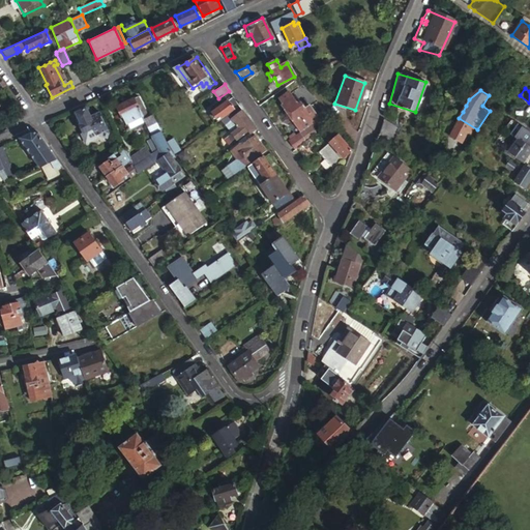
[(168,142),(152,113),(143,118),(142,116),(147,113),(138,95),(115,106),(120,118),(122,117),(125,123),(126,123),(129,127),(145,120),(153,138),(147,141),(151,148),(157,145),(164,154),(167,152),(171,149),(168,142)]
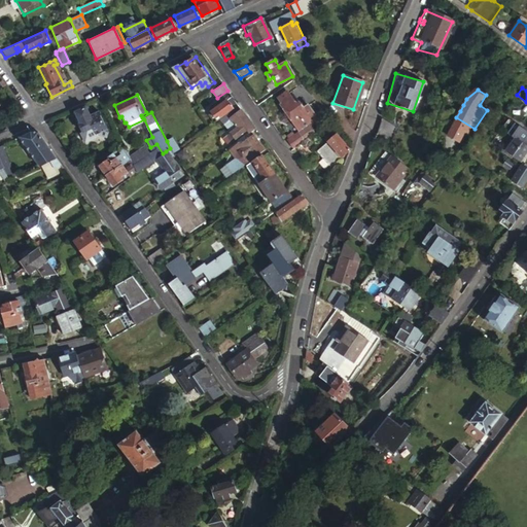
[(237,103),(231,95),(211,109),(217,118),(225,112),(237,103)]
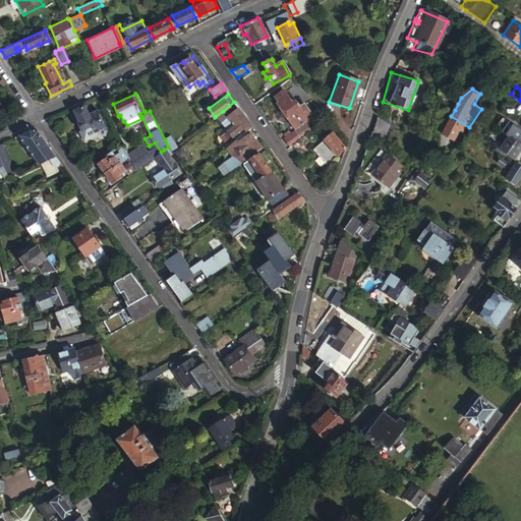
[(286,96),(275,103),(289,123),(294,130),(311,117),(300,103),(296,106),(292,100),(290,97),(288,99),(286,96)]
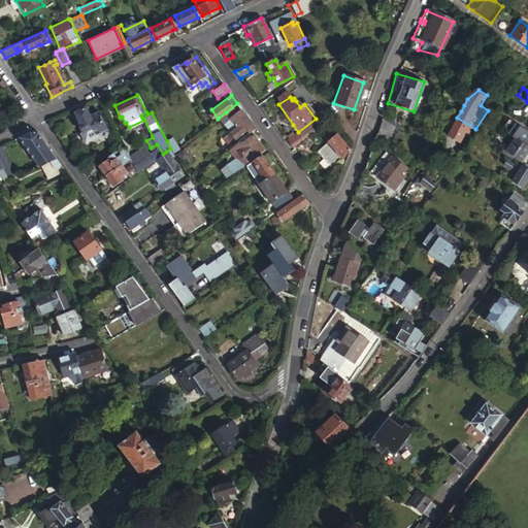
[(237,103),(226,112),(227,113),(238,105),(237,103)]
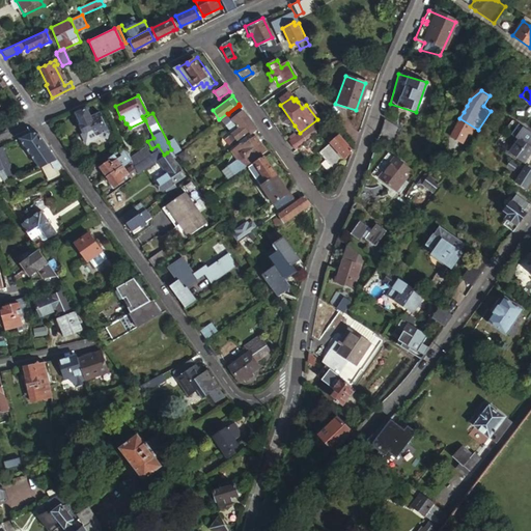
[(256,131),(240,106),(228,114),(227,115),(222,119),(231,132),(225,136),(224,137),(229,144),(248,132),(251,135),(253,133),(256,131)]
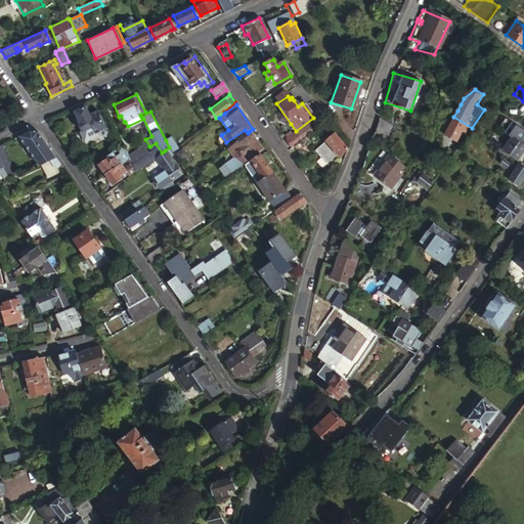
[(83,105),(72,111),(78,122),(76,123),(83,138),(94,132),(104,135),(106,130),(96,110),(87,114),(83,105)]
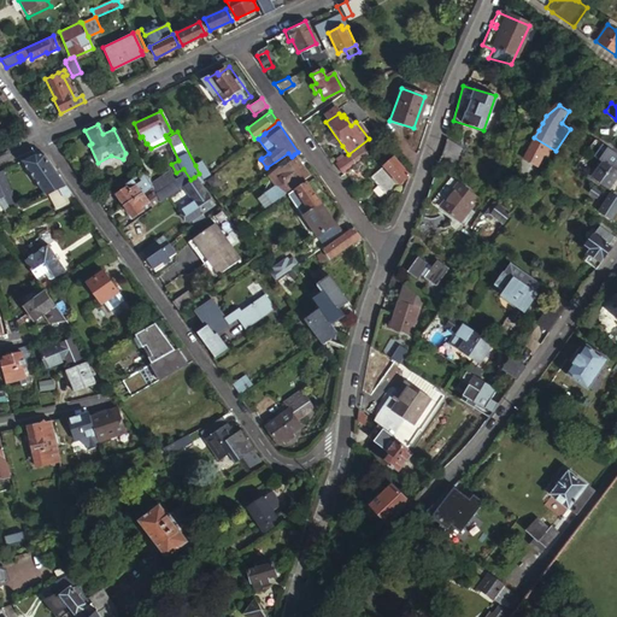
[(595,136),(589,145),(594,150),(600,141),(595,136)]
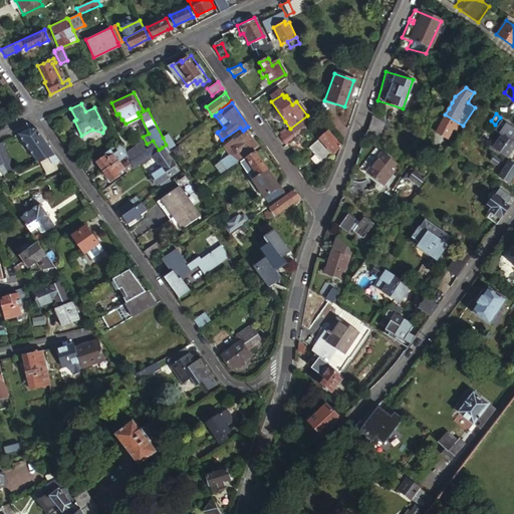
[(443,118),(434,132),(448,142),(457,129),(455,127),(456,125),(461,129),(463,125),(445,114),(443,118)]
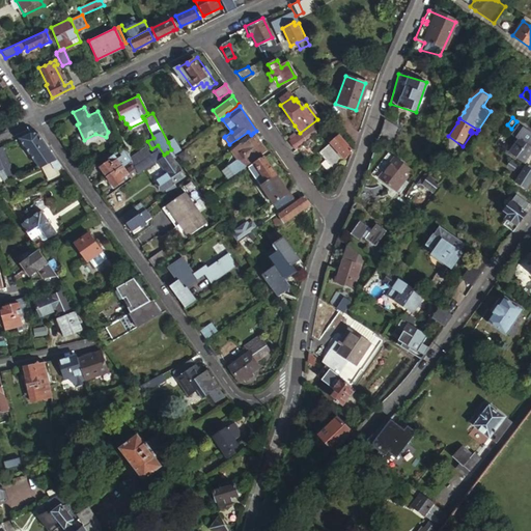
[(380,136),(392,146),(401,133),(385,120),(380,136)]
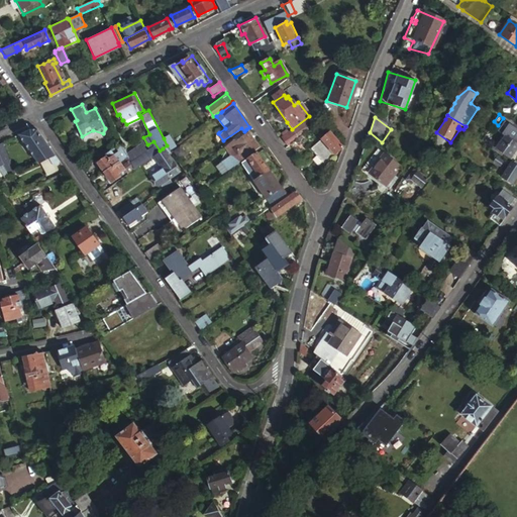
[(432,130),(436,132),(445,119),(441,117),(432,130)]
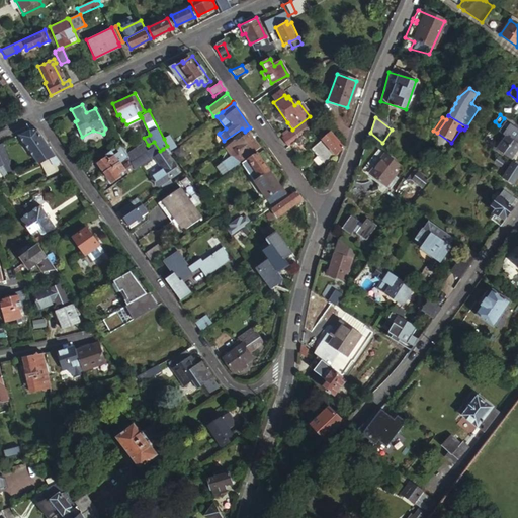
[(504,118),(499,125),(508,132),(513,124),(504,118)]
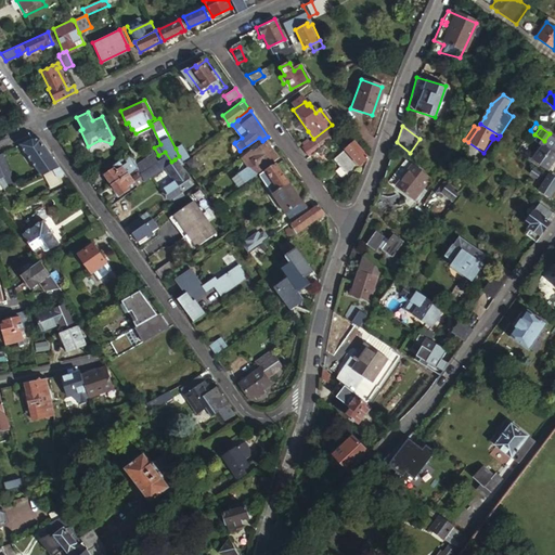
[(536,159),(533,162),(540,167),(542,164),(554,145),(554,138),(550,143),(547,142),(545,146),(544,145),(534,158),(536,159)]
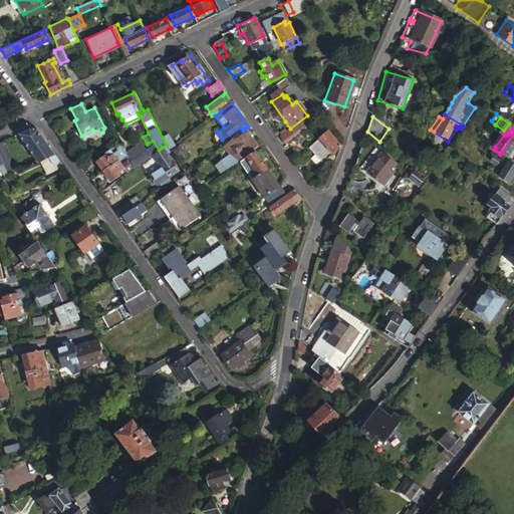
[(35,162),(37,161),(45,155),(50,162),(56,157),(36,129),(28,129),(16,135),(35,162)]
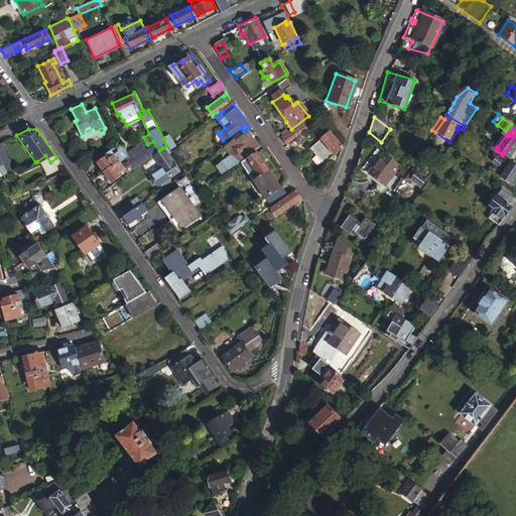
[(218,133),(219,132),(217,129),(216,130),(214,139),(218,144),(223,140),(218,133)]
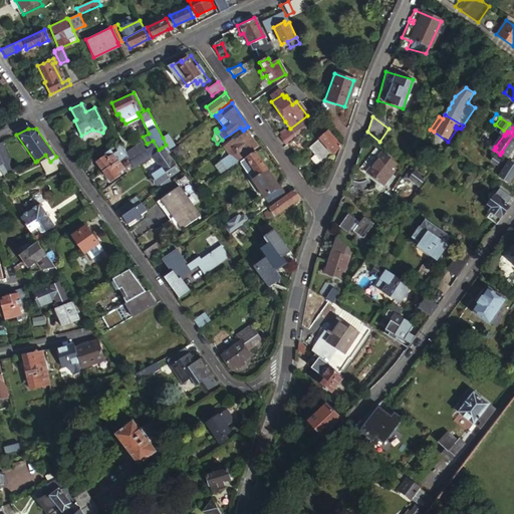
[(247,133),(245,129),(243,131),(223,145),(224,147),(234,140),(235,141),(247,133)]
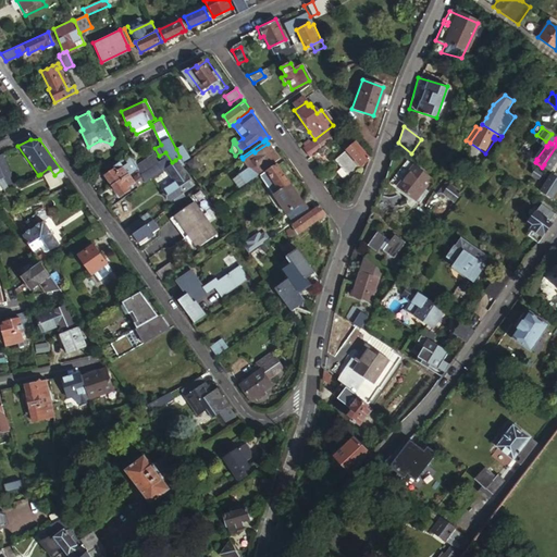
[(318,148),(312,140),(300,149),(306,157),(318,148)]
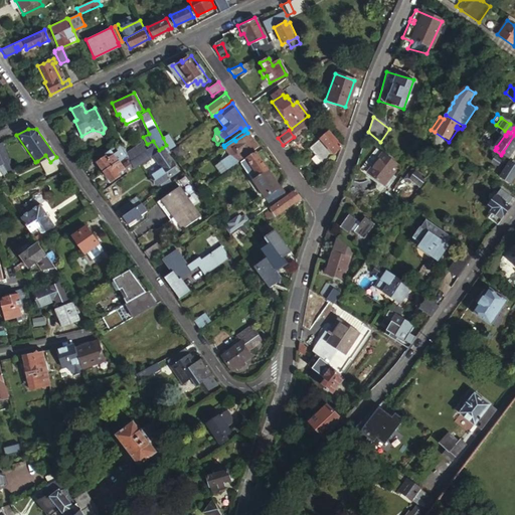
[(259,149),(247,133),(235,141),(234,140),(224,147),(231,156),(233,155),(238,162),(259,149)]
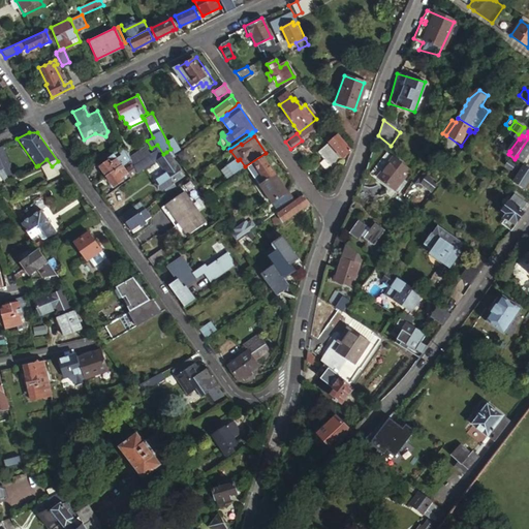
[(118,148),(119,147),(113,138),(107,143),(113,151),(118,148)]
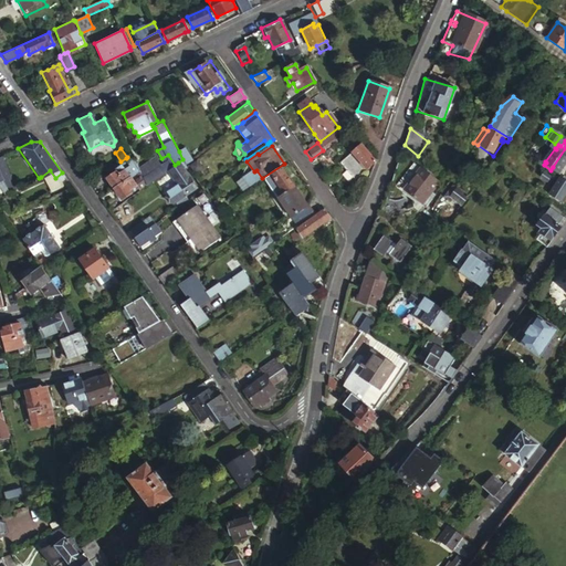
[(179,152),(182,159),(186,165),(192,161),(186,148),(179,152)]
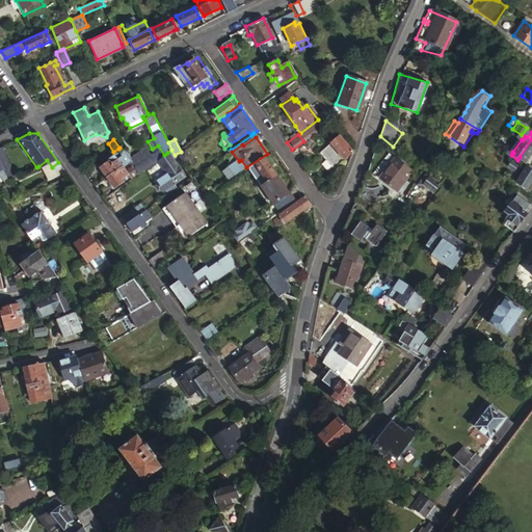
[(349,159),(351,156),(340,139),(319,154),(331,173),(349,159)]
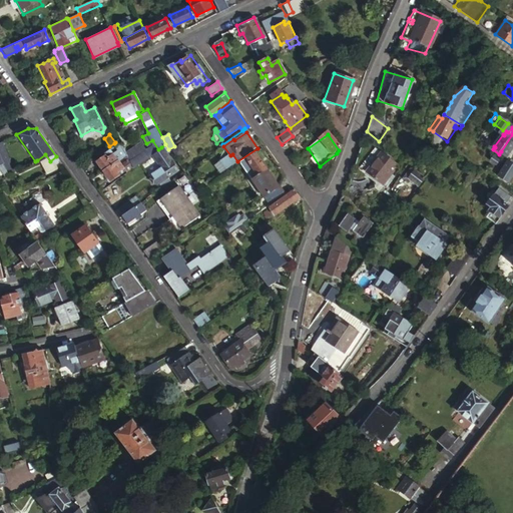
[(512,134),(501,151),(508,157),(512,149),(512,134)]
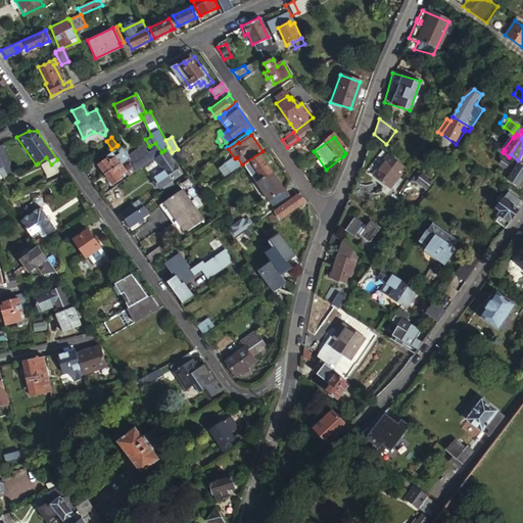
[(295,148),(305,141),(304,139),(294,147),(295,148)]
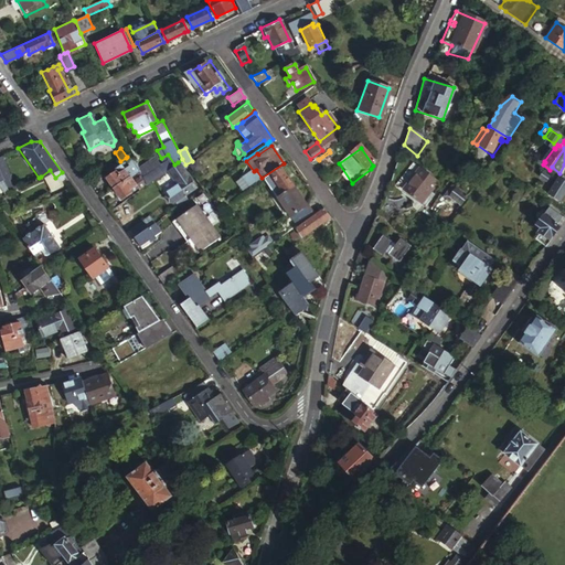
[(336,159),(330,152),(319,160),(323,168),(336,159)]
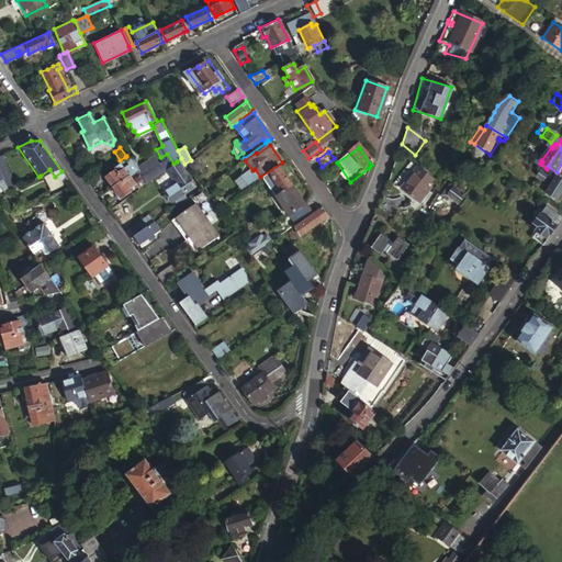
[(137,167),(131,154),(126,156),(125,157),(133,167),(134,166),(135,169),(137,168),(137,167)]
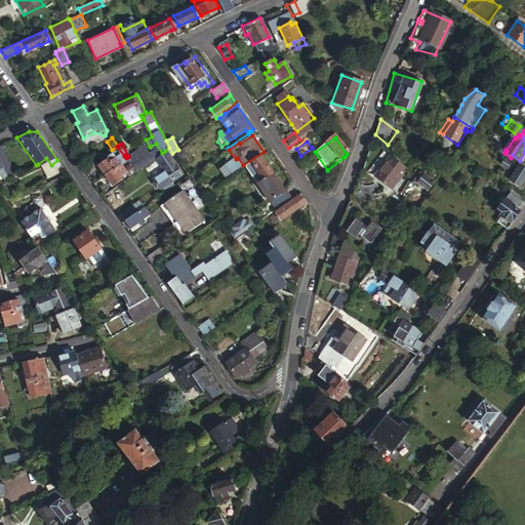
[(156,144),(150,147),(153,152),(150,154),(144,145),(128,156),(128,157),(136,171),(154,159),(162,153),(156,144)]
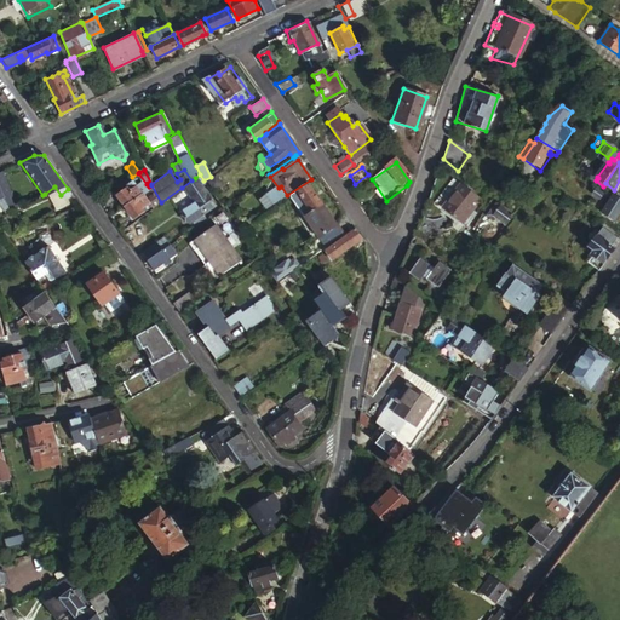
[(0,193),(10,212),(11,213),(19,218),(1,171),(0,171),(0,193)]
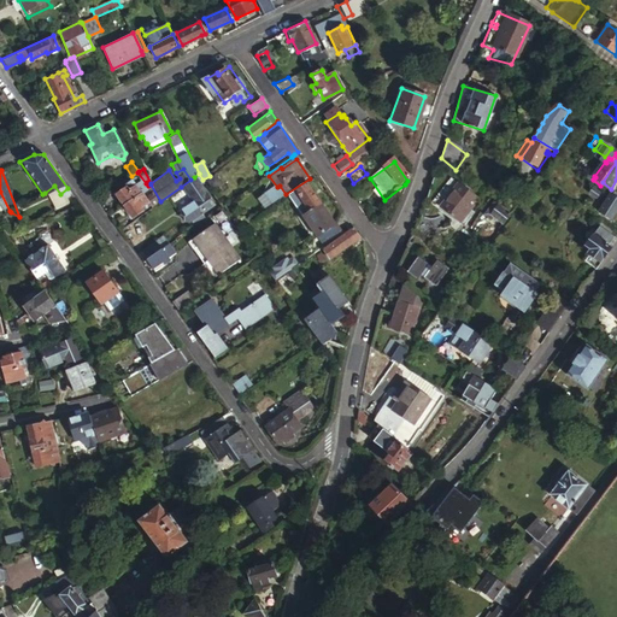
[(130,177),(122,183),(124,187),(127,189),(135,183),(130,177)]
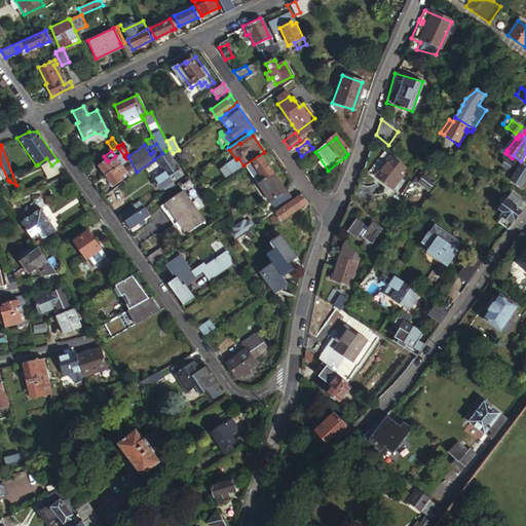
[(165,151),(162,153),(154,159),(164,172),(153,180),(160,189),(171,182),(183,174),(165,151)]
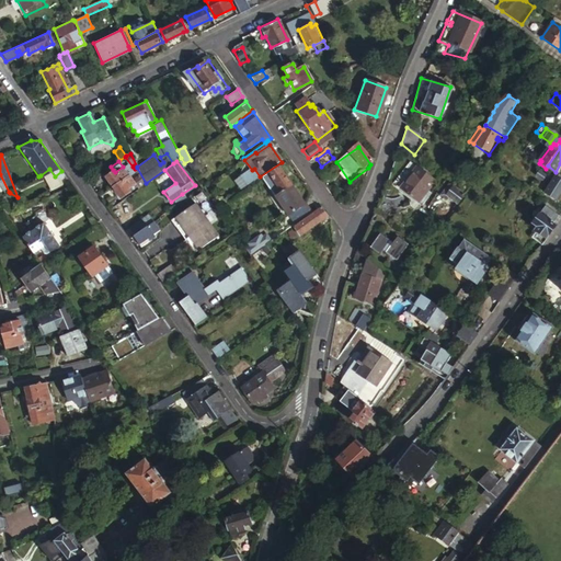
[(191,161),(185,165),(190,171),(194,167),(191,161)]
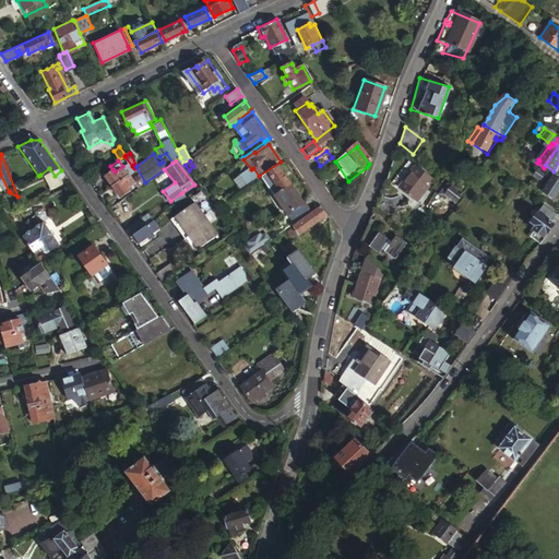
[(104,175),(111,186),(127,174),(122,166),(115,171),(113,169),(104,175)]
